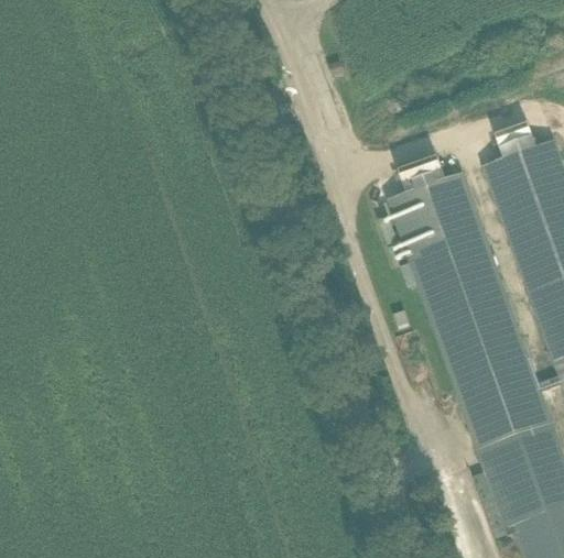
[(338,61),(329,64),(334,74),(342,70),(338,61)]
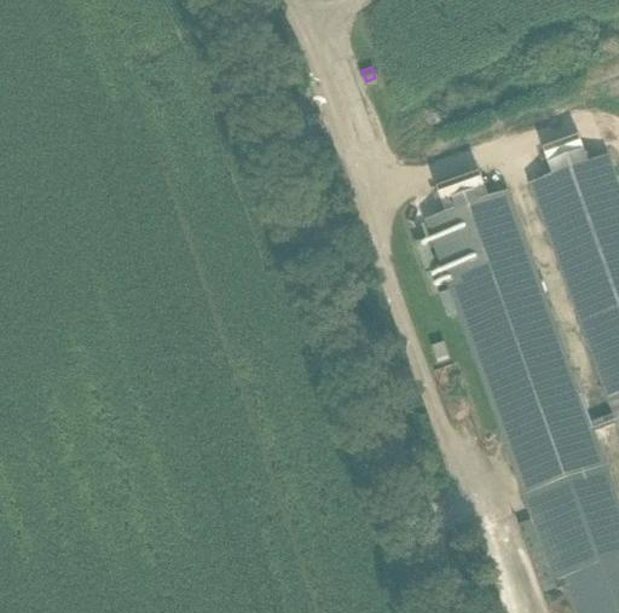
[(583,321),(614,411),(618,421),(618,423),(618,189),(606,152),(586,160),(551,172),(530,180),(583,321)]
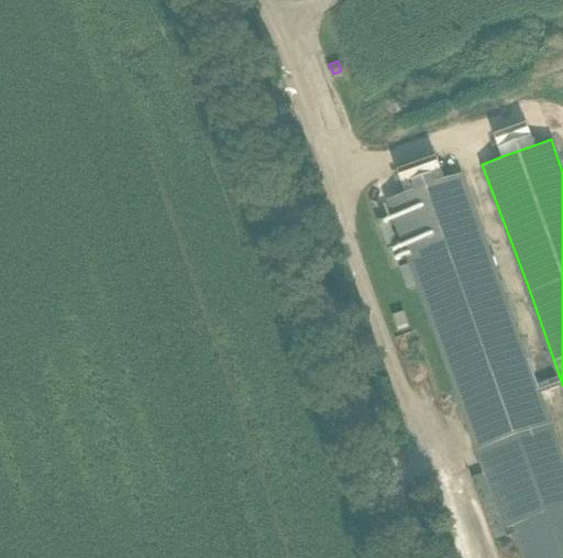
[(562,557),(562,459),(550,420),(460,171),(385,198),(474,448),(486,481),(503,526),(505,534),(515,531),(523,557),(562,557)]
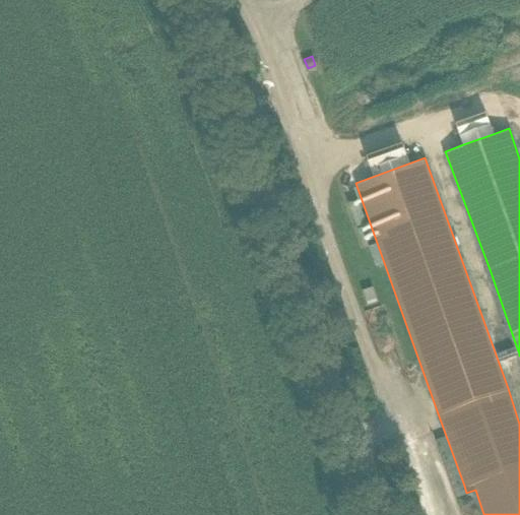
[(371,237),(358,198),(347,201),(362,240),(371,237)]
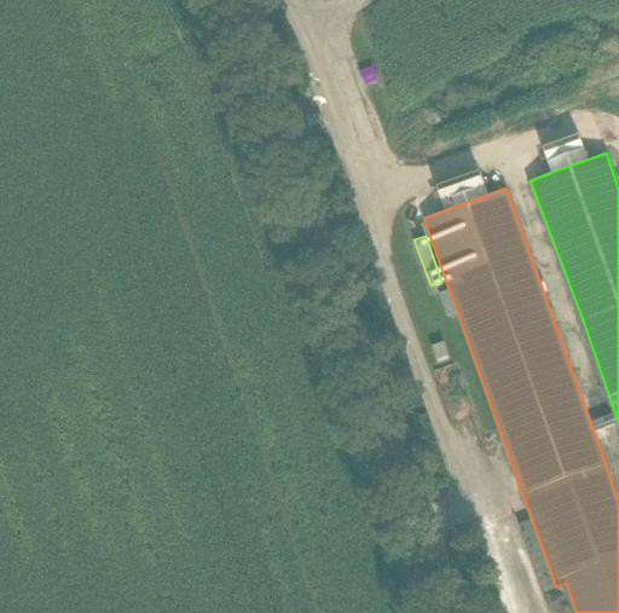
[(447,351),(443,339),(431,343),(435,356),(447,351)]
